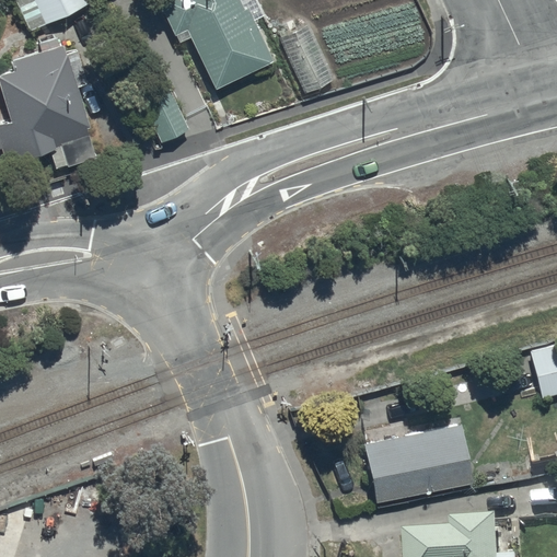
[(15,0),(31,32),(70,12),(64,0),(15,0)]
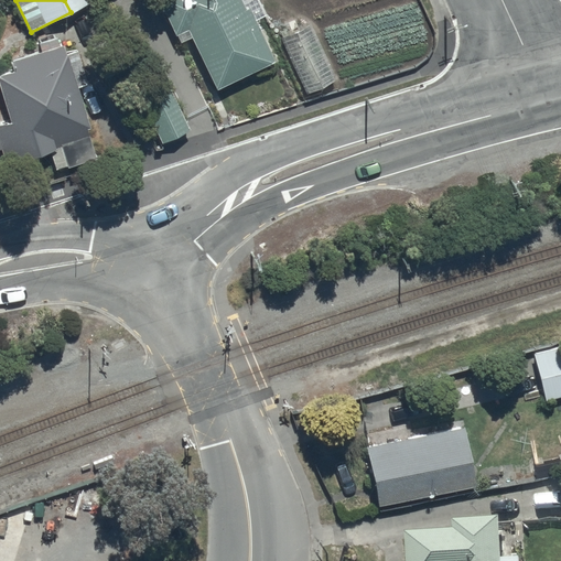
[(193,38),(217,89),(277,61),(250,6),(246,8),(241,0),(159,0),(176,36),(177,35),(182,43),(193,38)]
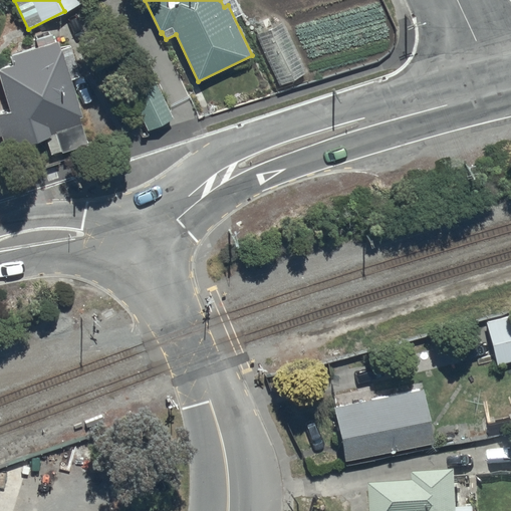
[(257,35),(280,87),(291,82),(292,83),(298,80),(297,79),(308,74),(285,22),(257,35)]
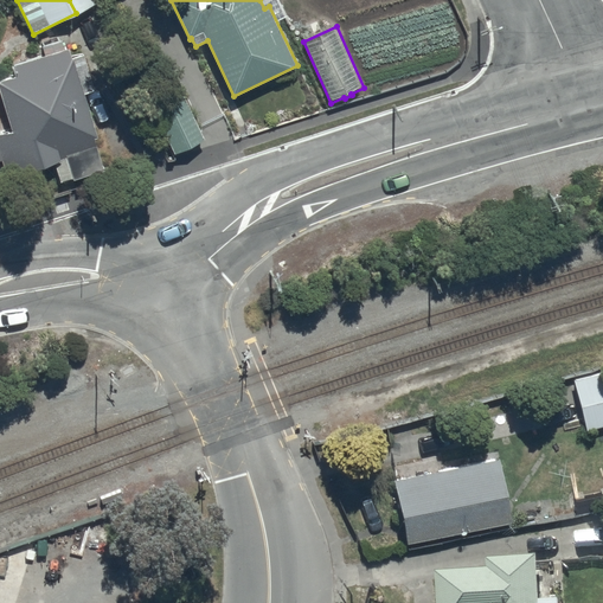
[(0,92),(12,130),(0,133),(0,153),(7,175),(53,161),(61,181),(71,178),(72,180),(104,170),(97,145),(101,145),(85,94),(96,90),(84,52),(74,56),(71,47),(56,52),(53,44),(43,46),(45,56),(11,65),(13,76),(0,78),(0,92)]
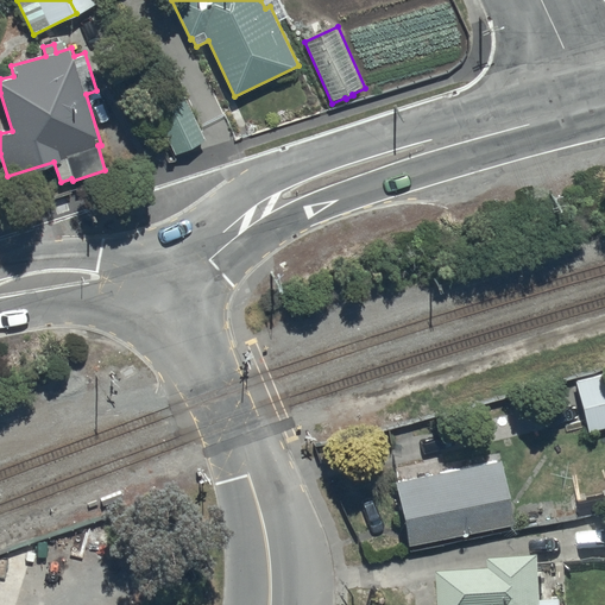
[(155,111),(175,156),(207,140),(187,96),(155,111)]
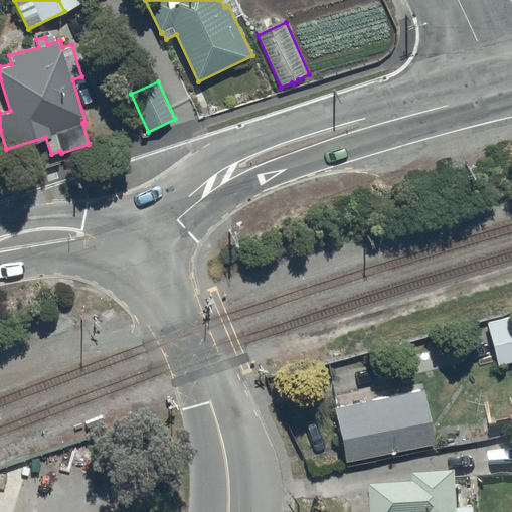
[(511,317),(488,323),(498,366),(511,362),(511,317)]
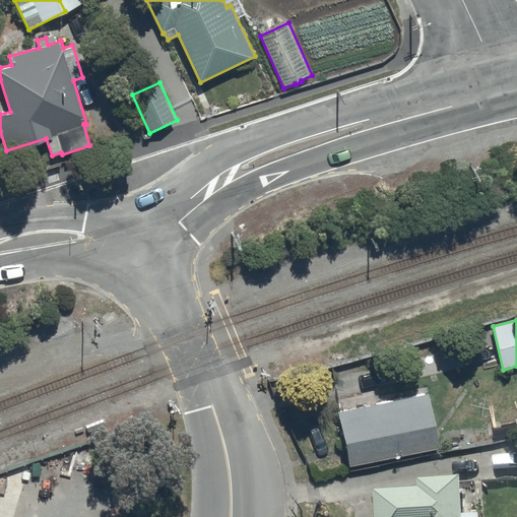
[(338,410),(350,467),(440,449),(428,392),(338,410)]
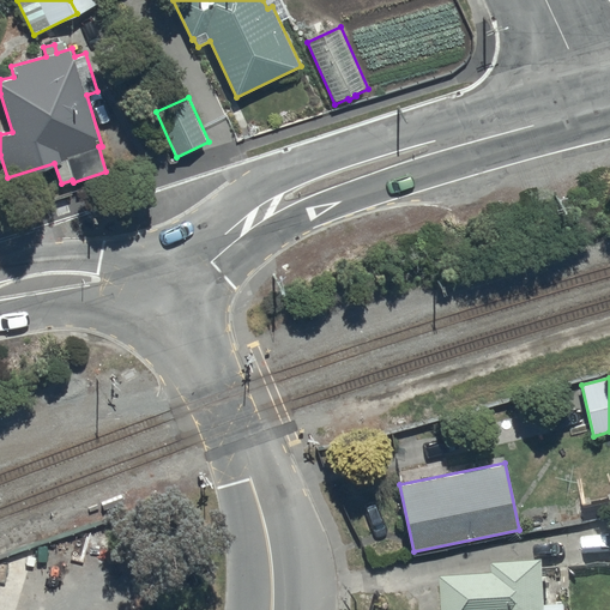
[(447,587),(447,609),(550,609),(549,573),(499,574),(499,585),(447,587)]
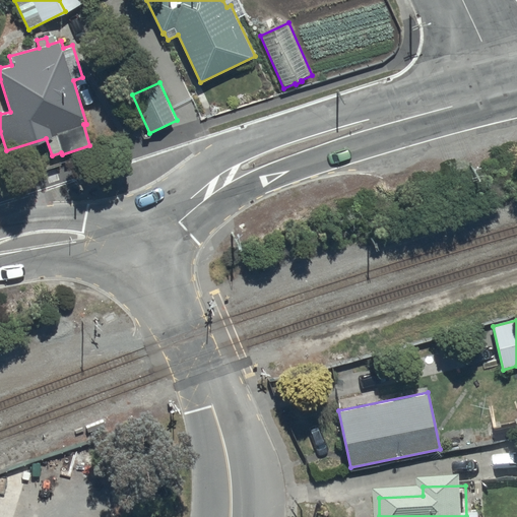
All buildings are outlined.
